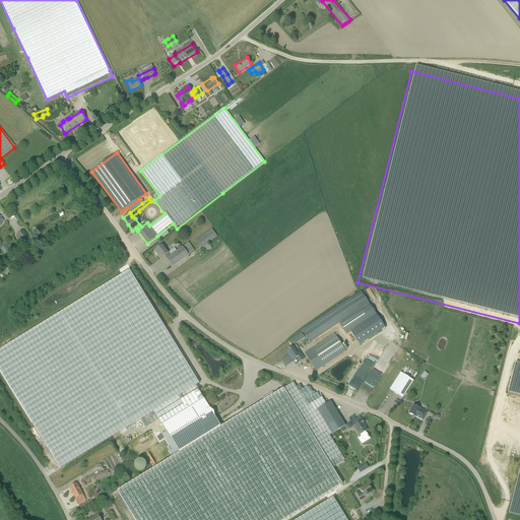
[(211,230),(196,241),(201,249),(208,244),(217,237),(211,230)]
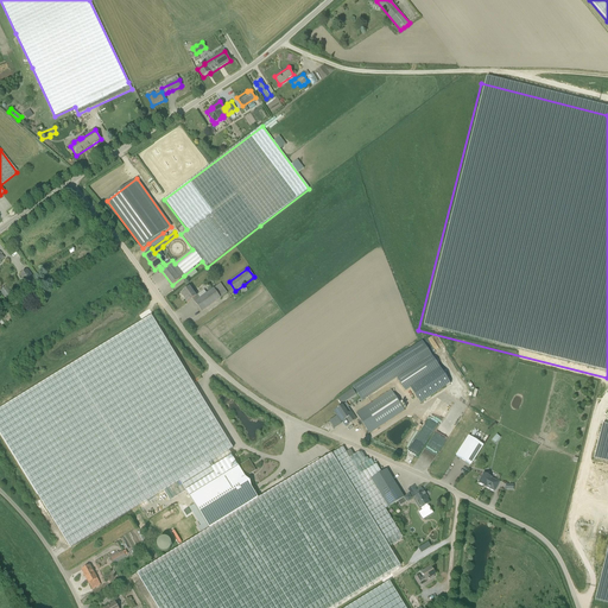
[(27,270),(20,274),(27,284),(35,279),(27,270)]
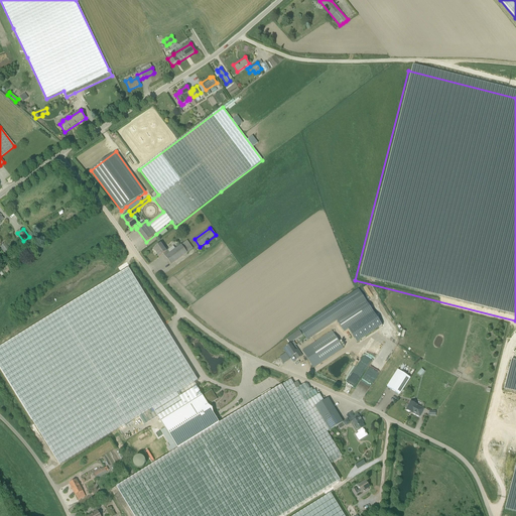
[(0,245),(0,246),(5,253),(11,248),(6,242),(0,245)]
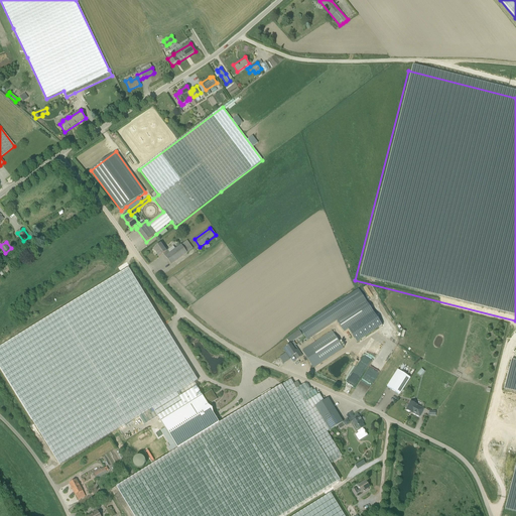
[(161,244),(153,249),(159,257),(163,254),(164,253),(166,256),(165,257),(171,265),(187,253),(181,245),(175,249),(173,246),(167,251),(167,250),(166,251),(161,244)]
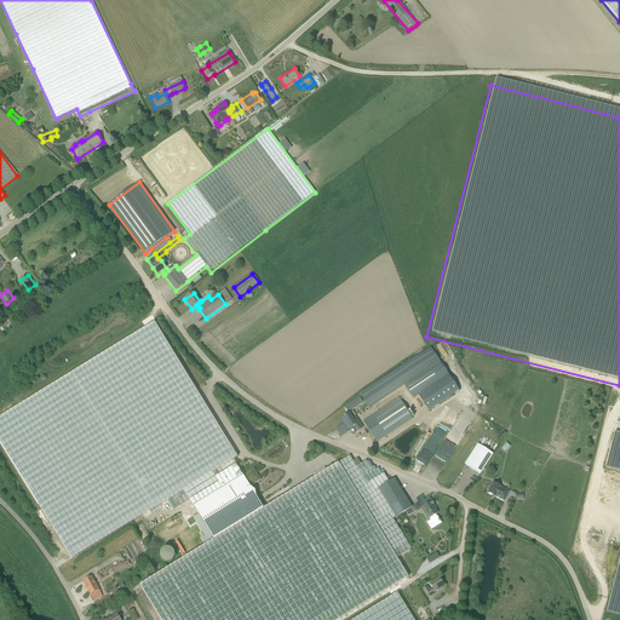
[(412,507),(411,505),(397,483),(394,478),(389,482),(386,478),(384,474),(382,475),(378,469),(377,470),(374,466),(373,468),(369,463),(368,463),(366,461),(362,464),(361,465),(357,459),(352,461),(350,457),(338,464),(338,463),(263,509),(250,486),(251,486),(260,480),(253,470),(244,476),(234,460),(237,458),(154,322),(0,417),(0,442),(72,560),(183,491),(193,506),(213,539),(139,585),(160,619),(337,619),(408,577),(391,550),(407,540),(394,520),(406,511),(412,507)]
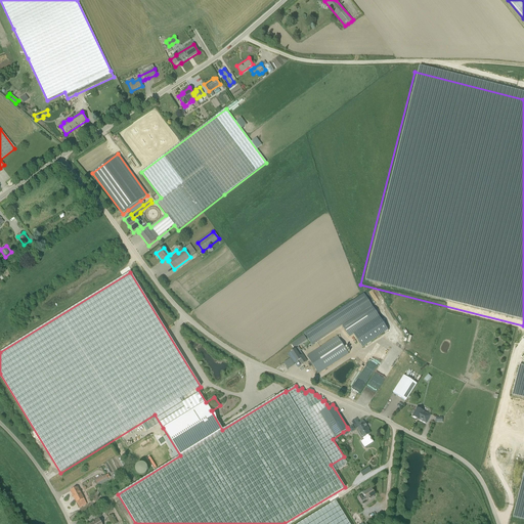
[(373,306),(342,326),(350,338),(354,335),(362,348),(388,331),(373,306)]
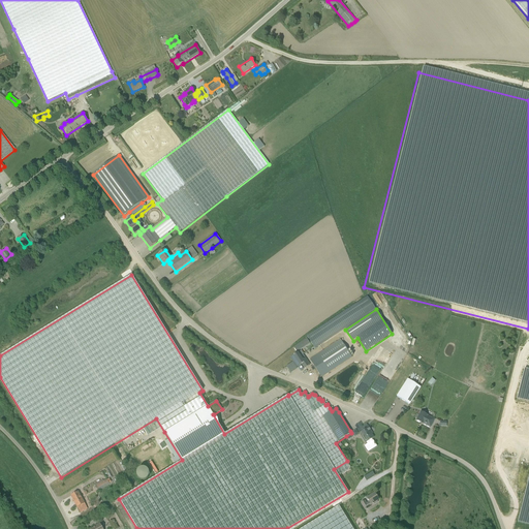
[(315,349),(320,346),(312,333),(307,337),(315,349)]
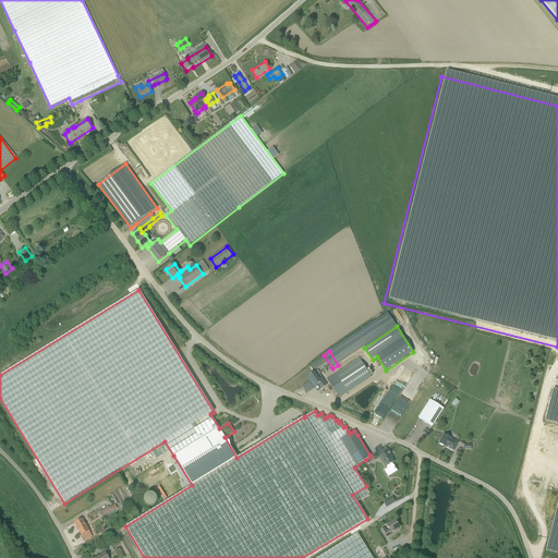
[(327,379),(336,392),(339,398),(372,377),(360,359),(327,379)]
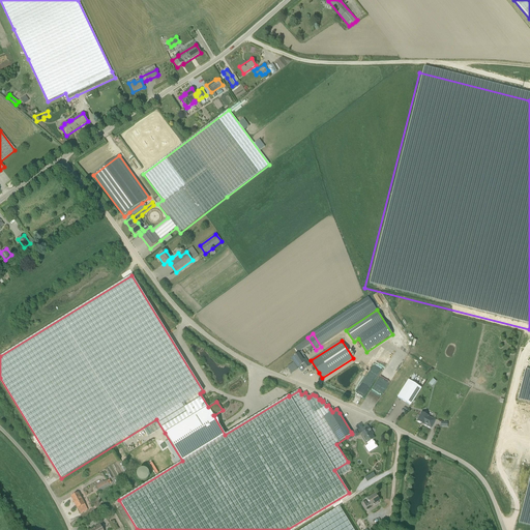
[(303,361),(298,354),(291,359),(295,365),(296,365),(298,367),(302,365),(305,370),(311,365),(305,359),(303,361)]
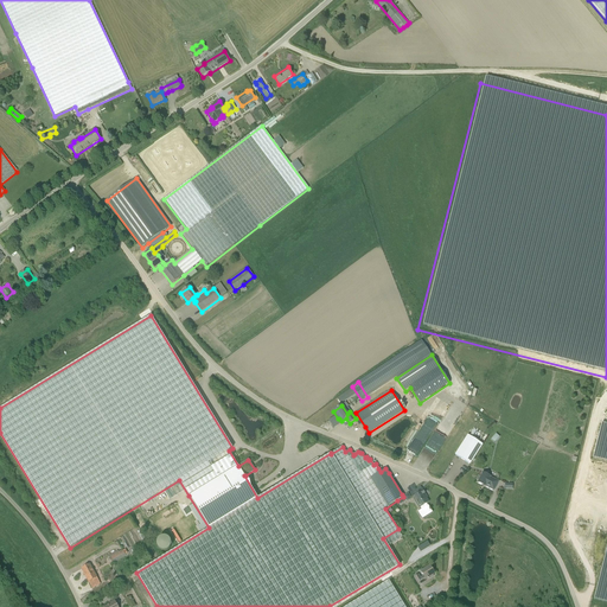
[(592,457),(574,526),(602,534),(595,563),(601,564),(593,598),(606,601),(606,423),(601,422),(592,457)]
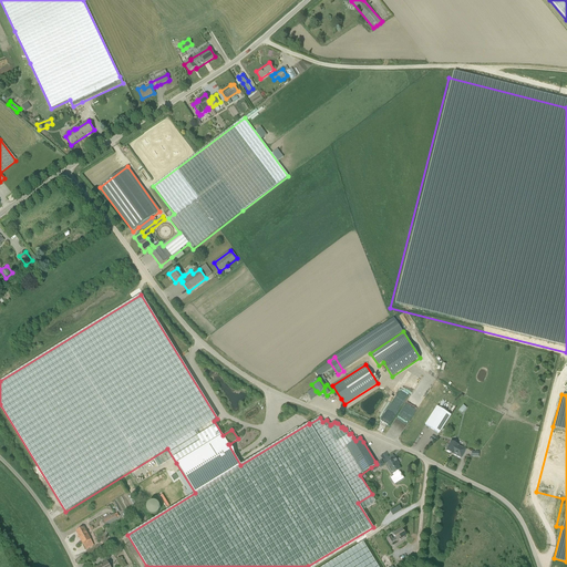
[(425,425),(439,434),(451,415),(441,409),(437,406),(425,425)]
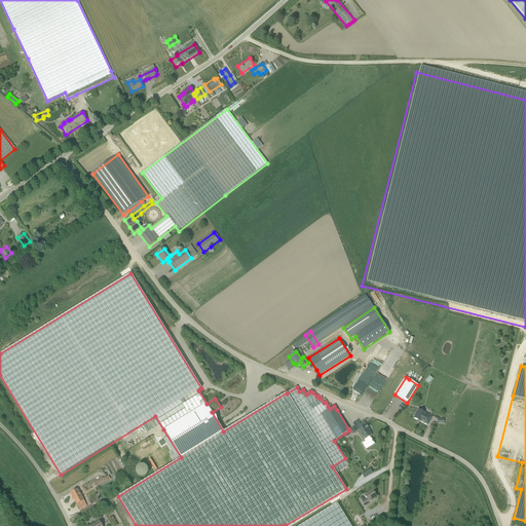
[(425,413),(418,410),(416,414),(415,413),(413,416),(414,417),(414,418),(420,422),(420,421),(427,425),(433,417),(425,413)]
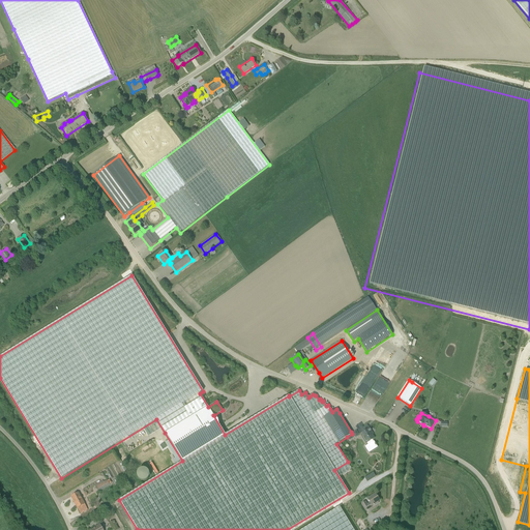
[(363,429),(358,432),(360,435),(361,434),(363,437),(362,438),(366,444),(366,443),(367,445),(372,451),(378,447),(373,440),(374,439),(372,435),(371,433),(372,432),(367,425),(363,429)]
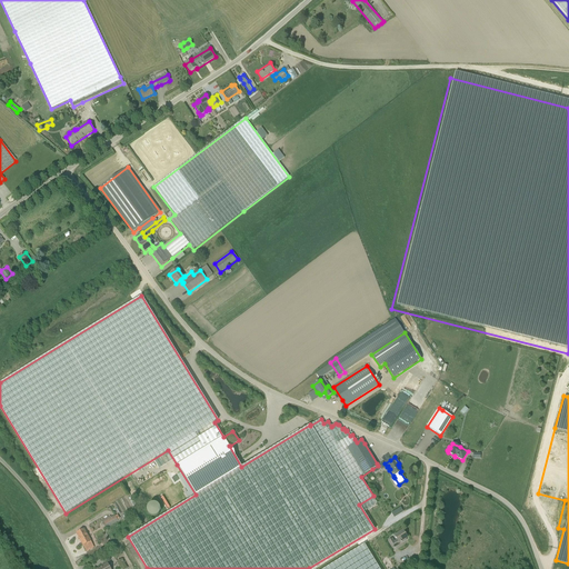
[(167,509),(170,507),(163,495),(160,497),(167,509)]
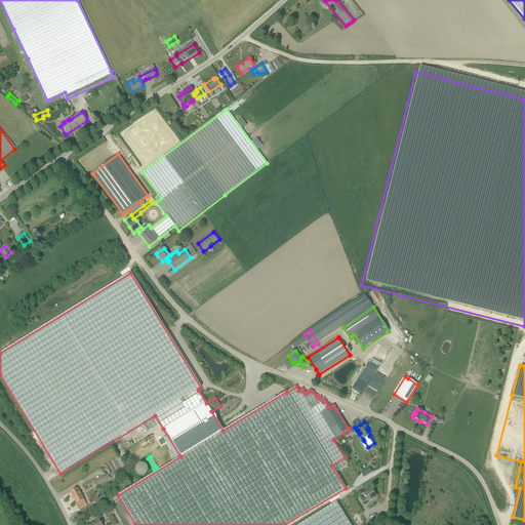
[(143,477),(147,467),(136,463),(132,473),(143,477)]
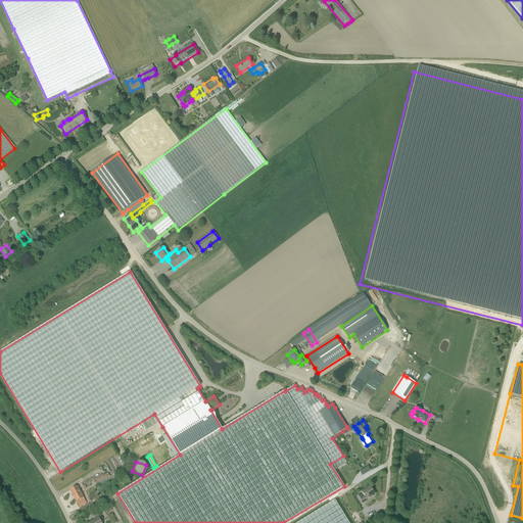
[(362,475),(371,470),(368,466),(360,471),(362,475)]
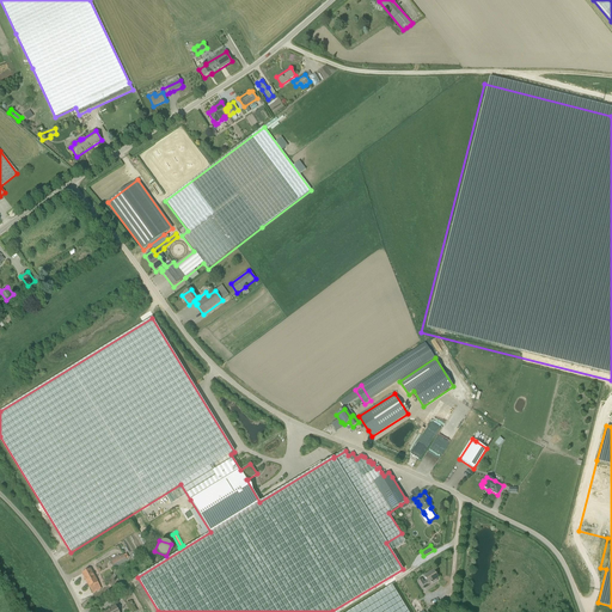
[(118,555),(110,560),(115,568),(127,561),(123,554),(120,556),(118,555)]
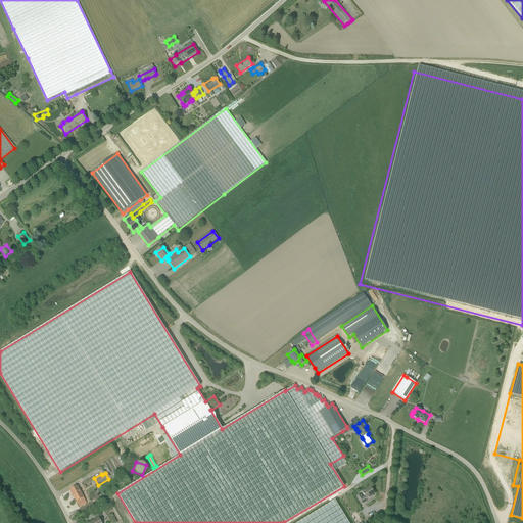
[(80,507),(87,504),(78,486),(70,490),(80,507)]
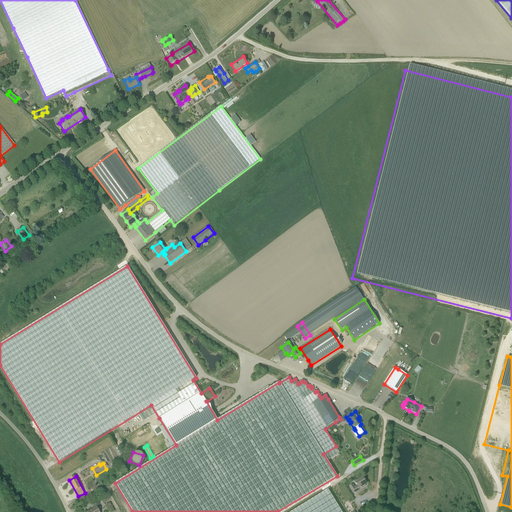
[(363,477),(355,482),(357,486),(355,488),(353,485),(349,487),(353,494),(363,487),(362,486),(367,484),(363,477)]
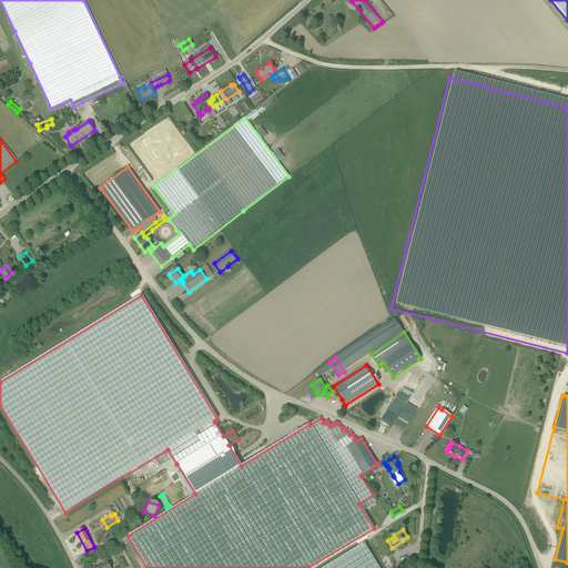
[(378,567),(364,544),(323,567),(378,567)]
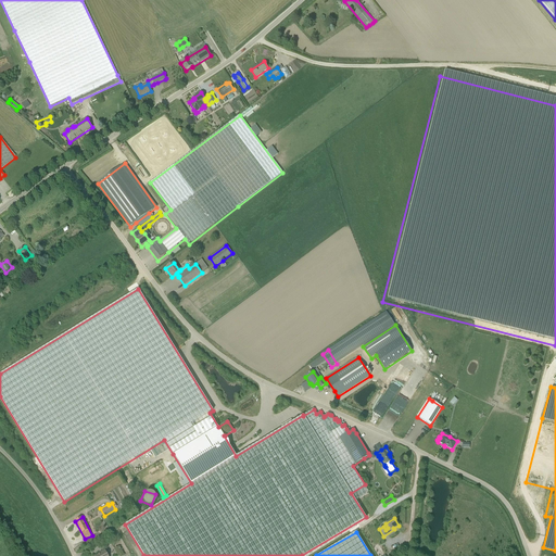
[(118,546),(114,548),(117,555),(118,555),(119,555),(118,555),(122,555),(124,555),(118,546)]
